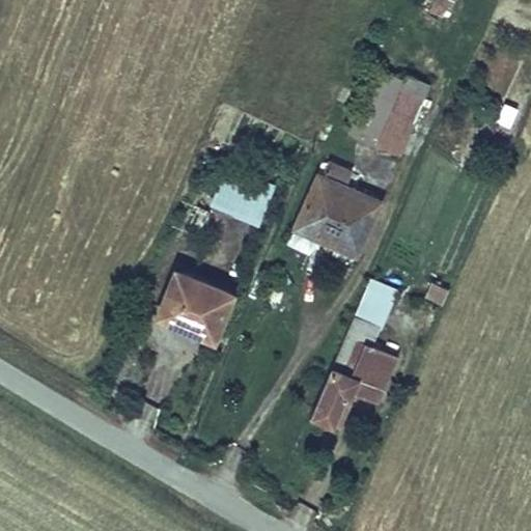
[(375,63),(348,130),(372,141),(400,73),(375,63)]
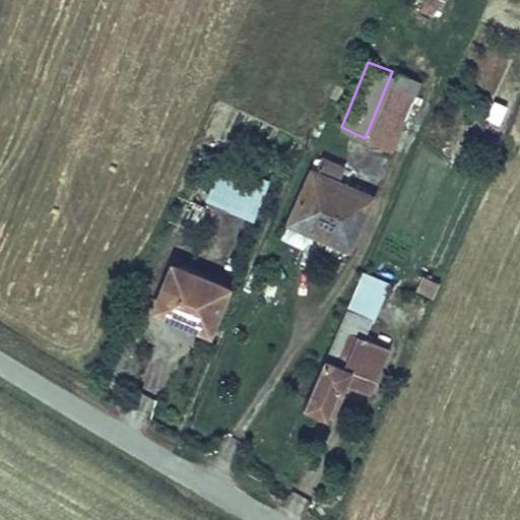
[(286,159),(263,214),(325,241),(347,188),(310,172),(317,155),(299,148),(293,161),(286,159)]
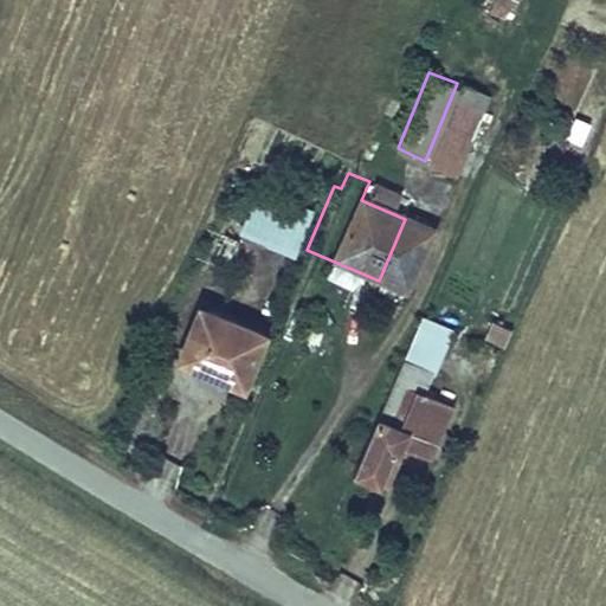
[(289,206),(234,184),(217,226),(271,250),(289,206)]
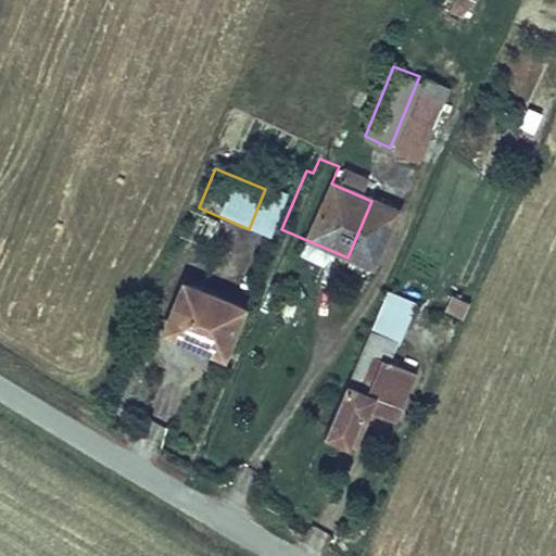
[(345,169),(341,181),(363,190),(368,178),(345,169)]
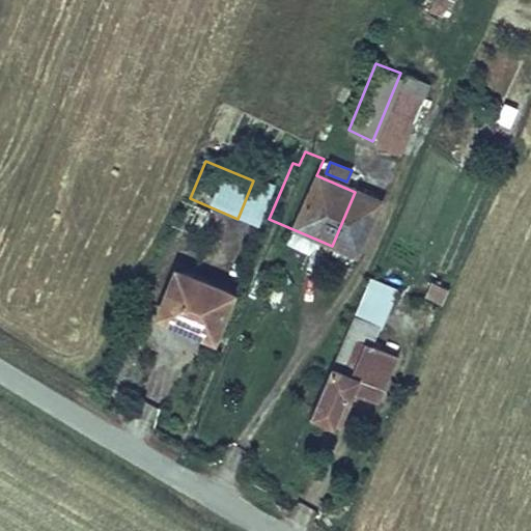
[(151,264),(132,312),(187,336),(206,286),(151,264)]
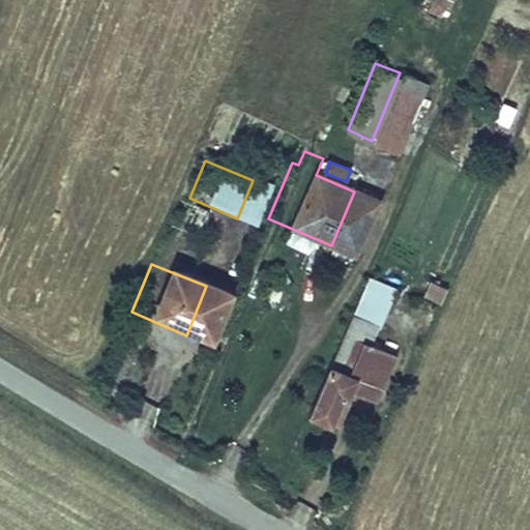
[(369,278),(344,268),(339,282),(331,298),(355,308),(369,278)]
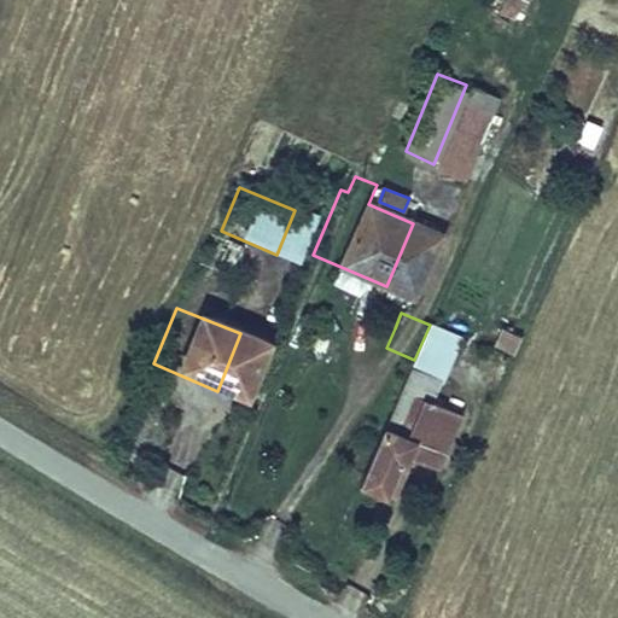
[(402,391),(406,382),(389,375),(369,420),(377,423),(380,418),(390,423),(380,448),(409,460),(432,404),(402,391)]
